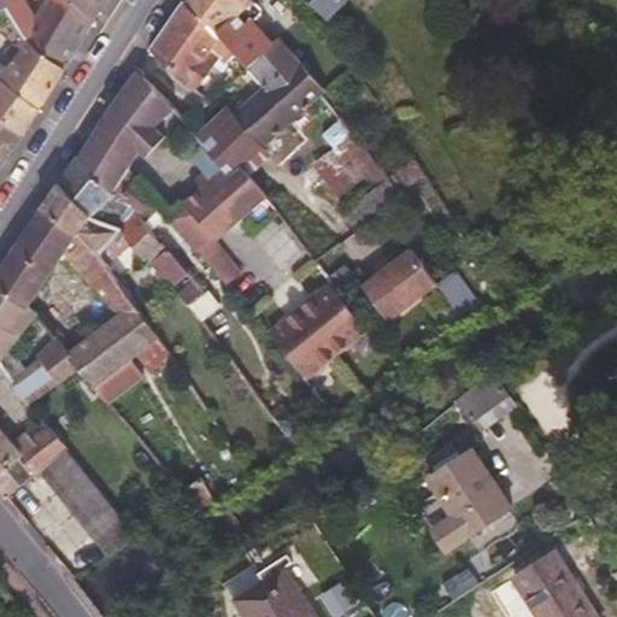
[(66,70),(95,19),(77,0),(46,0),(35,18),(23,0),(0,0),(1,4),(5,9),(27,41),(66,70)]
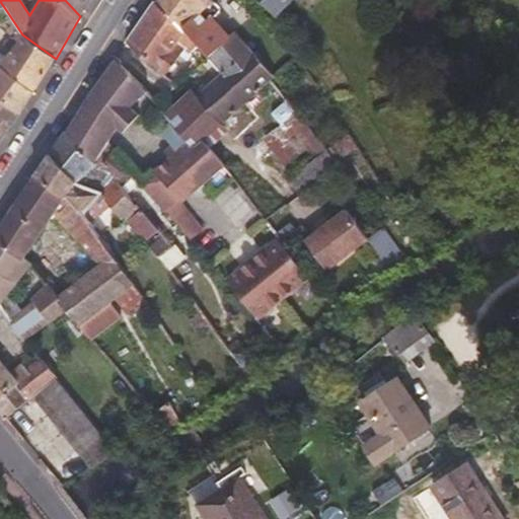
[(65,0),(80,16),(91,0),(65,0)]
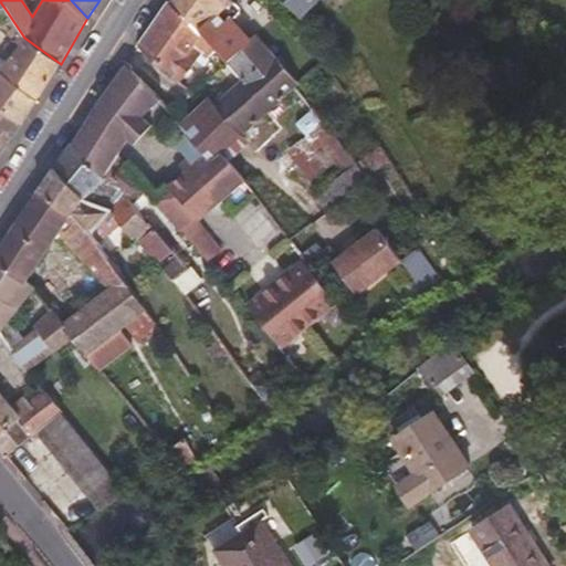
[(171,0),(139,46),(173,76),(175,75),(180,81),(195,62),(201,53),(208,60),(219,48),(173,0),(171,0)]
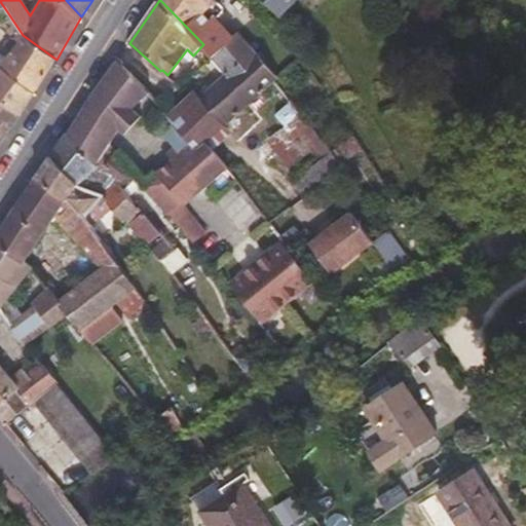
[(160,0),(203,44),(216,57),(235,37),(218,19),(208,6),(215,0),(160,0)]
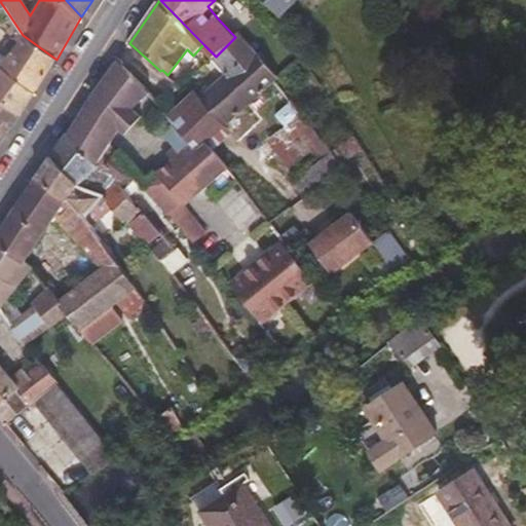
[(215,0),(208,6),(218,19),(227,9),(216,0),(215,0)]
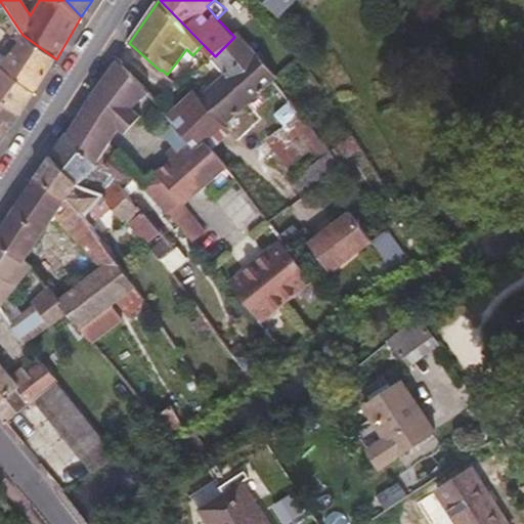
[(269,0),(280,12),(293,0),(269,0)]
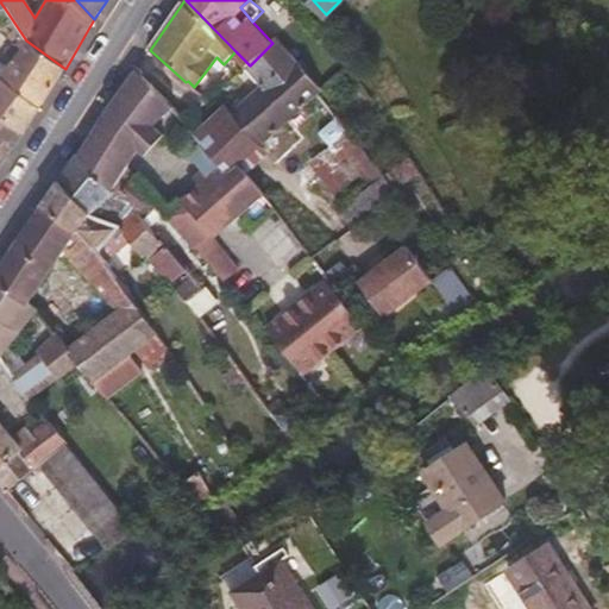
[(272,43),(250,66),(265,81),(232,111),(262,144),(319,93),(320,92),(276,39),(272,43)]
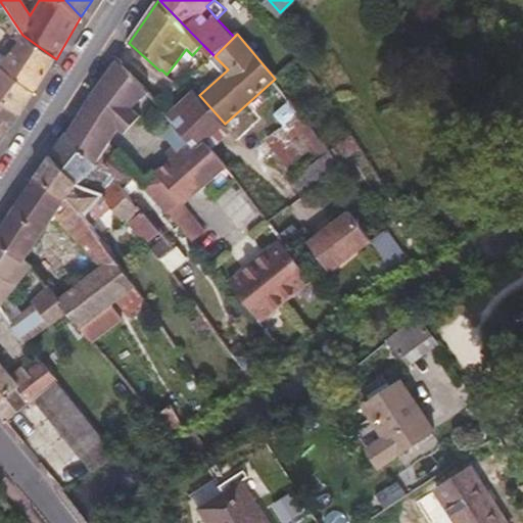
[(33,97),(56,59),(22,35),(5,59),(0,55),(0,97),(20,114),(33,97)]
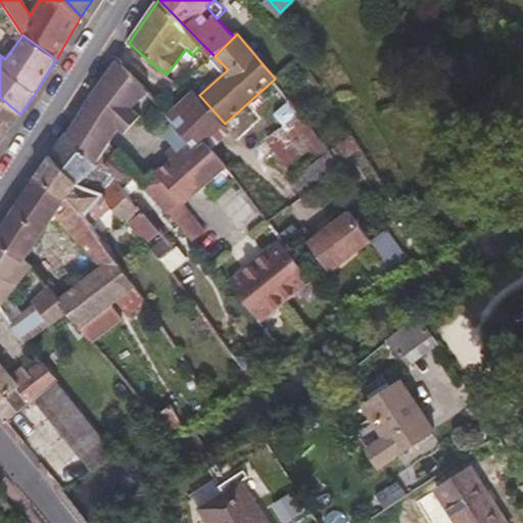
[(186,49),(180,57),(186,62),(192,55),(186,49)]
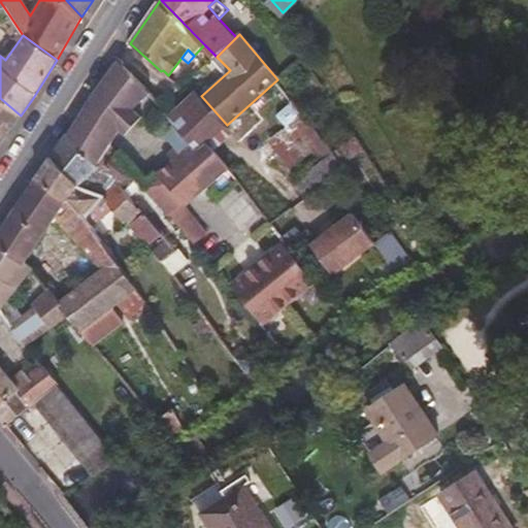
[(152,94),(119,62),(118,64),(97,91),(73,127),(69,133),(97,155),(109,141),(119,130),(125,135),(139,120),(133,114),(152,94)]
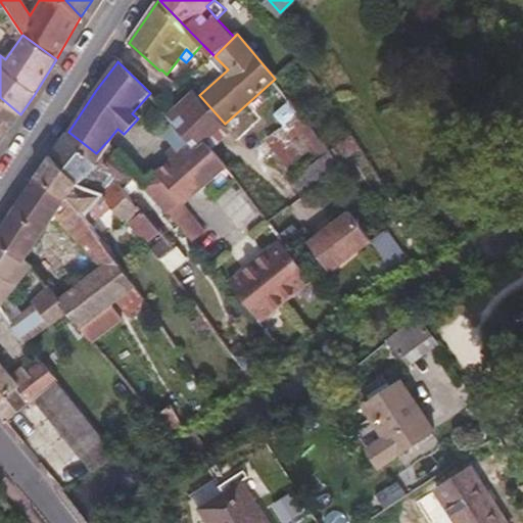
[(194,88),(186,95),(195,103),(220,128),(225,124),(199,95),(194,88)]
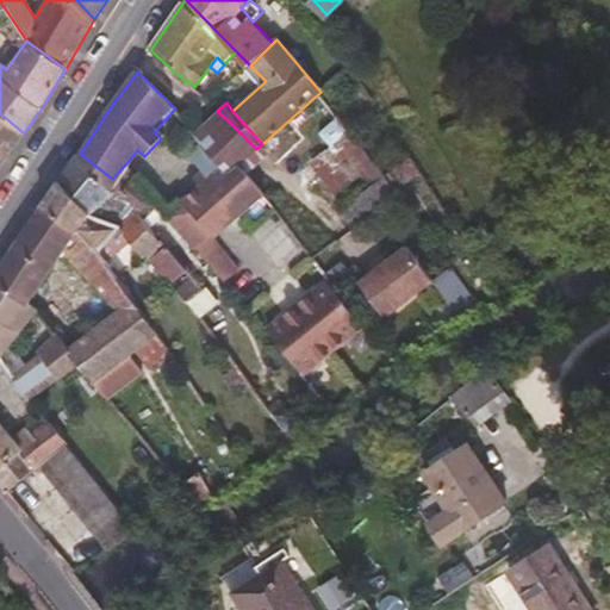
[(228,120),(217,111),(200,128),(242,166),(250,172),(266,157),(261,154),(256,149),(228,120)]
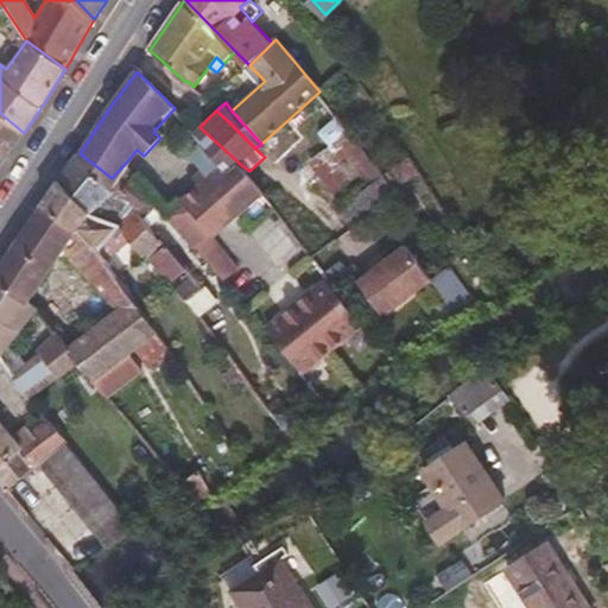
[(0,168),(24,133),(0,113),(0,168)]
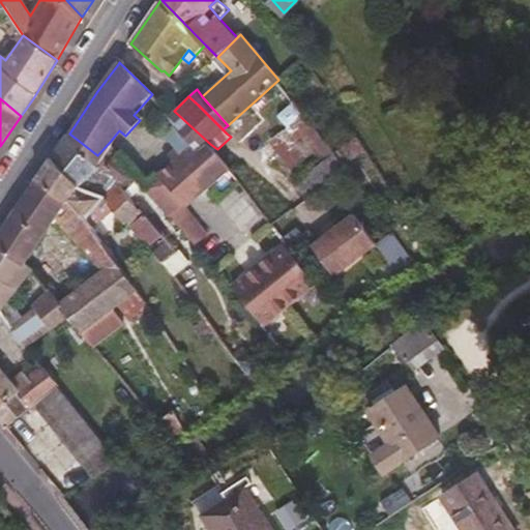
[(330,145),(293,100),(260,127),(292,169),(314,151),(321,162),(334,151),(330,145)]
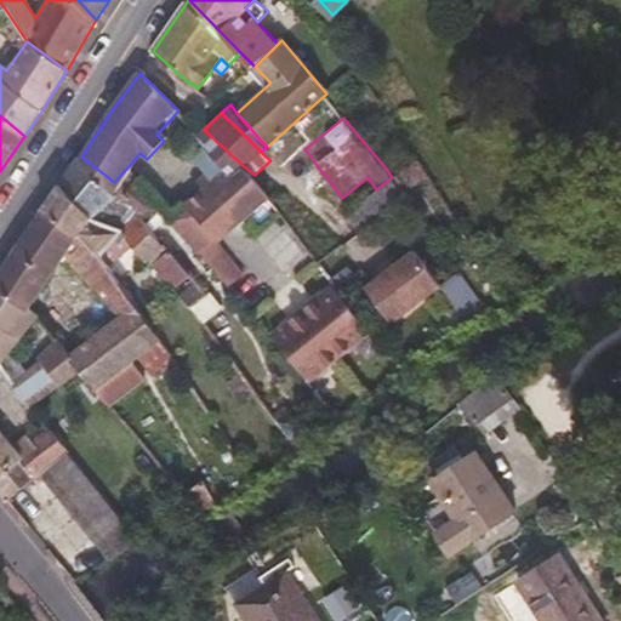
[(246,169),(204,130),(198,136),(204,143),(206,146),(234,177),(244,170),(251,178),(255,175),(246,169)]
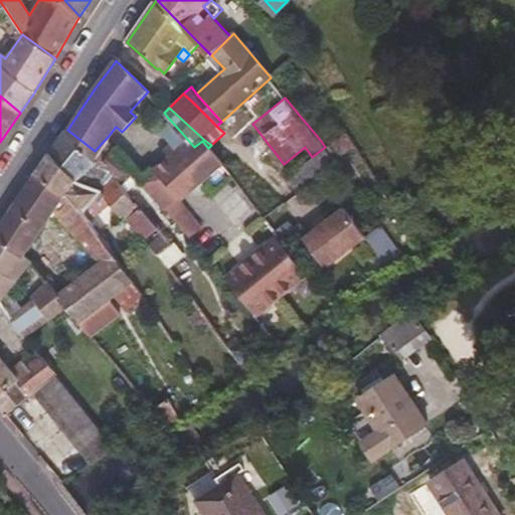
[(222,165),(208,148),(202,141),(194,147),(171,121),(159,130),(171,145),(165,150),(171,157),(155,170),(177,194),(178,196),(181,200),(217,169),(222,165)]
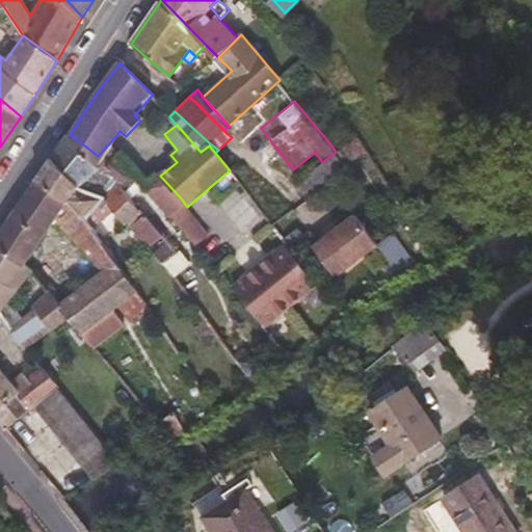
[(229,126),(223,130),(228,134),(232,137),(236,133),(229,126)]
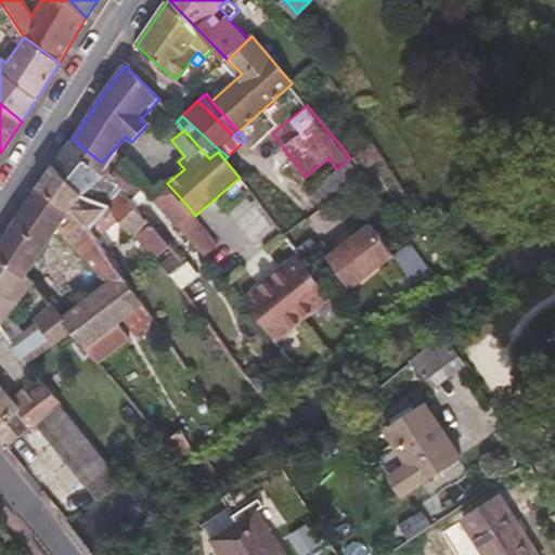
[(127,192),(138,181),(140,180),(117,153),(107,166),(102,163),(73,140),(66,147),(55,164),(84,194),(105,203),(118,193),(123,189),(127,192)]
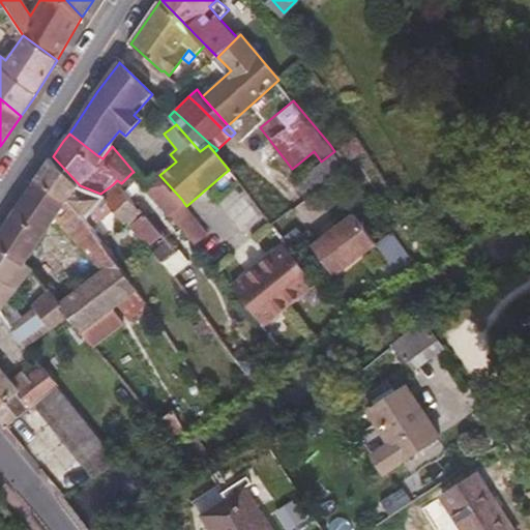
[(102,158),(112,146),(110,142),(97,155),(102,158)]
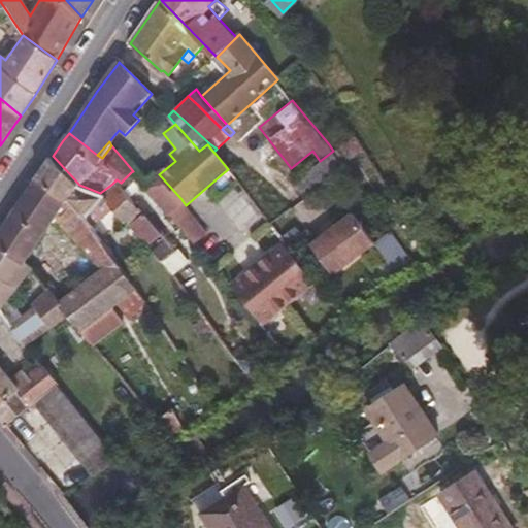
[(295,182),(307,197),(347,168),(335,152),(295,182)]
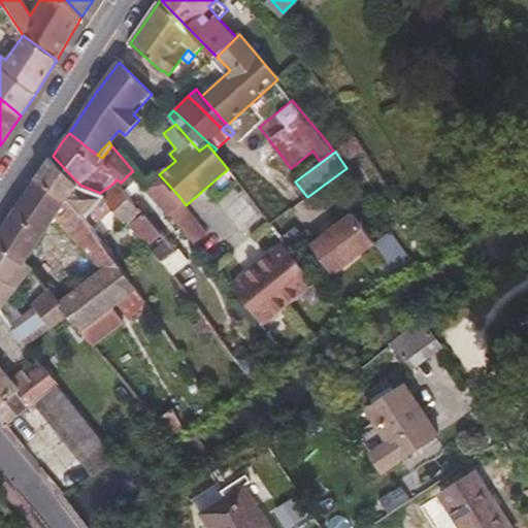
[(121,187),(112,184),(100,193),(79,185),(53,156),(35,179),(70,204),(92,225),(113,209),(123,221),(134,212),(139,205),(135,200),(133,201),(121,187)]
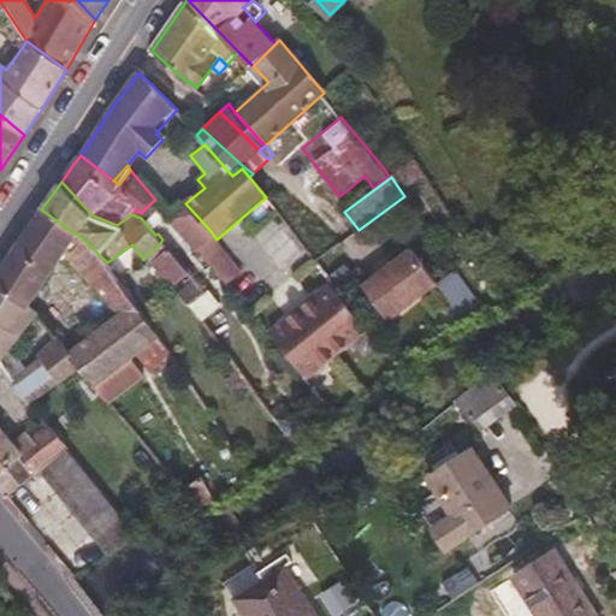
[(190,241),(200,249),(213,235),(212,232),(185,203),(171,215),(190,241)]
